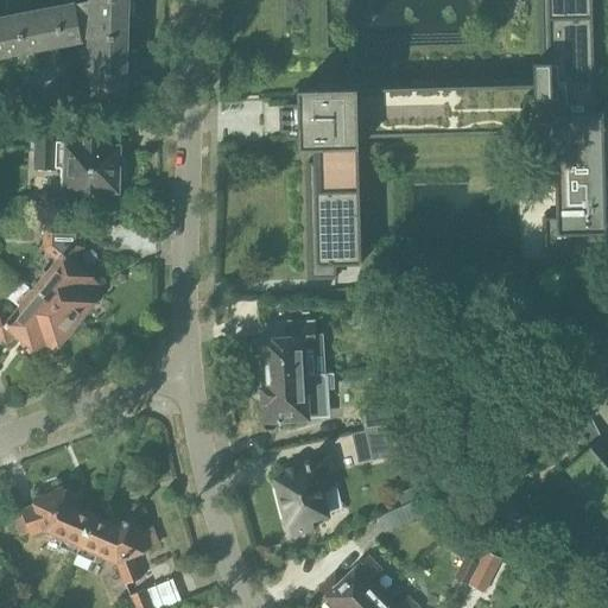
[(96,0),(94,94),(125,95),(127,0),(96,0)]
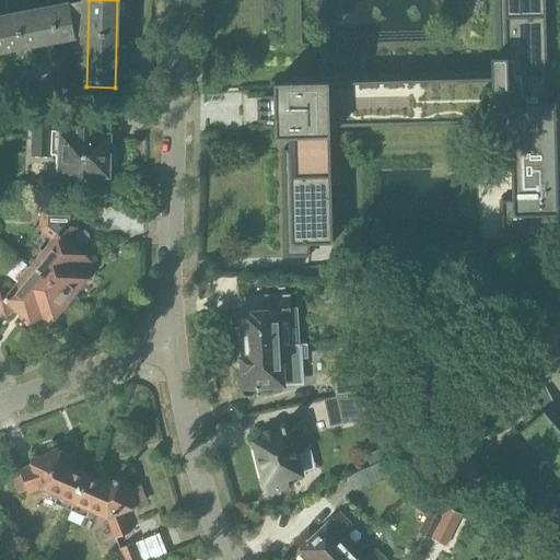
[(497,0),(499,60),(491,60),(491,72),(294,78),(294,84),(273,84),(273,96),(263,97),(264,128),(275,128),(275,139),(289,139),(289,150),(282,150),(286,257),(311,256),(310,245),(333,244),(329,125),(510,120),(512,201),(501,201),(502,232),(526,231),(526,218),(558,217),(558,188),(557,176),(557,159),(559,159),(559,98),(555,98),(548,98),(545,0),(497,0)]
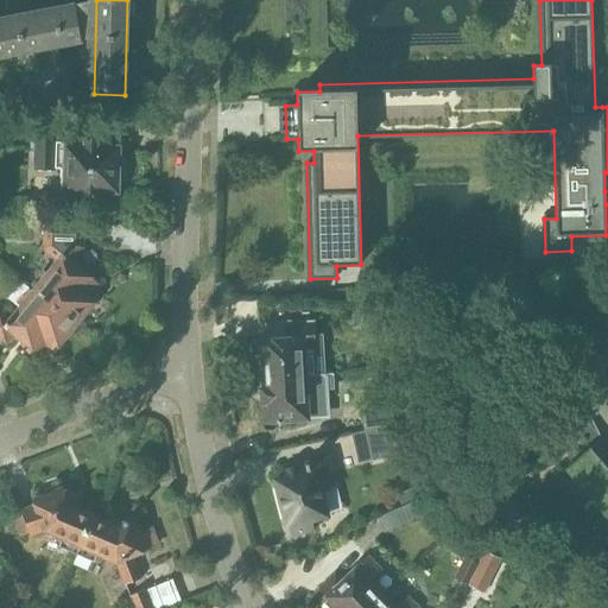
[(571,236),(571,251),(607,249),(607,0),(591,0),(595,107),(602,107),(607,107),(607,172),(605,172),(605,191),(606,204),(606,235),(571,236)]
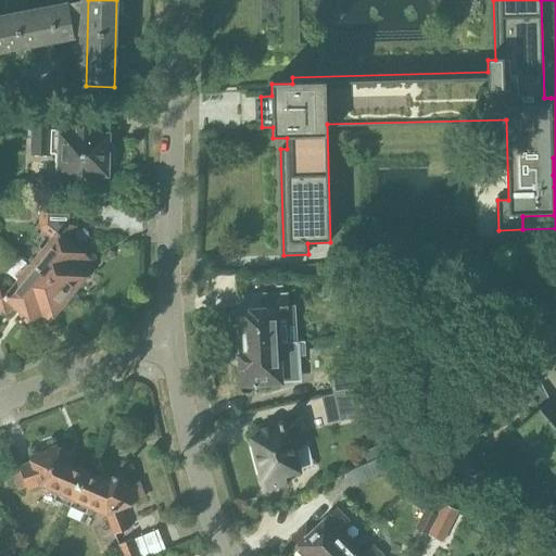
[(0,51),(74,38),(68,10),(0,22),(0,51)]
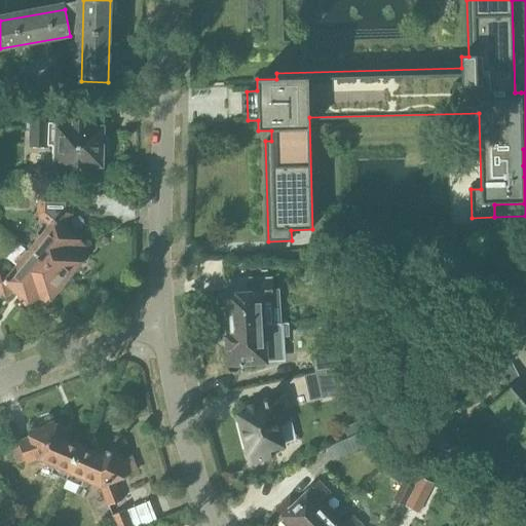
[(31,120),(30,147),(47,148),(47,146),(58,146),(57,174),(101,175),(101,156),(105,156),(107,153),(108,142),(105,139),(102,139),(102,120),(72,119),(72,122),(58,122),(58,123),(48,123),(48,121),(31,120)]
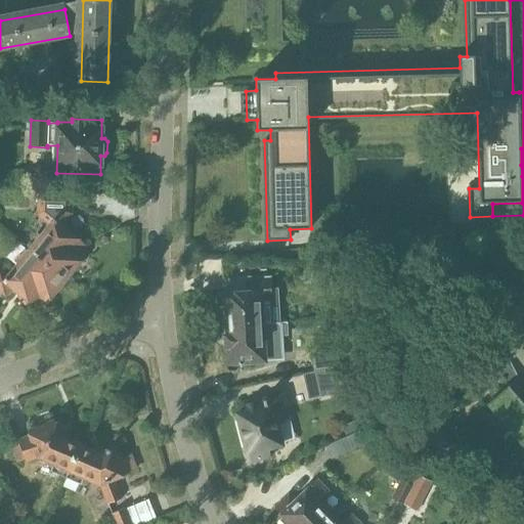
[(41,233),(29,249),(63,276),(84,253),(75,246),(79,239),(63,227),(61,225),(68,217),(71,213),(72,194),(54,194),(38,194),(38,204),(38,215),(50,226),(43,234),(41,233)]
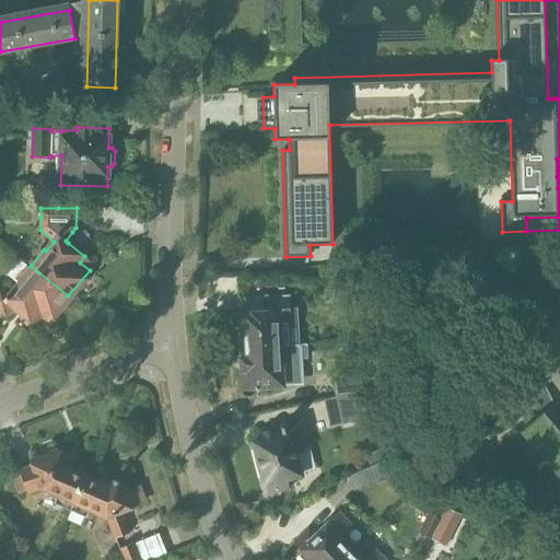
[(0,310),(8,316),(14,308),(31,323),(37,315),(46,323),(68,295),(31,266),(16,282),(19,284),(10,294),(0,286),(0,310)]
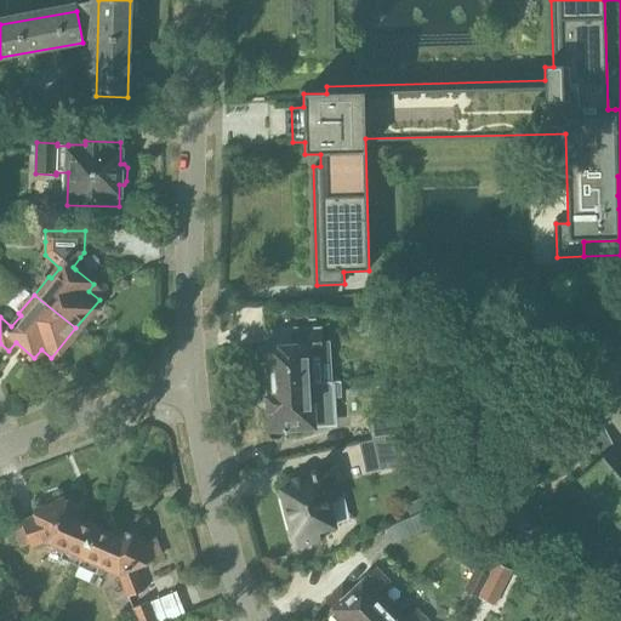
[(257,354),(257,355),(257,357),(257,358),(258,359),(258,360),(260,362),(261,362),(262,363),(263,363),(265,363),(267,363),(269,388),(309,386),(309,383),(330,382),(328,349),(323,349),(322,329),(294,330),(295,346),(265,347),(263,347),(262,348),(261,348),(260,348),(260,349),(258,349),(258,351),(257,352),(257,353),(257,354)]
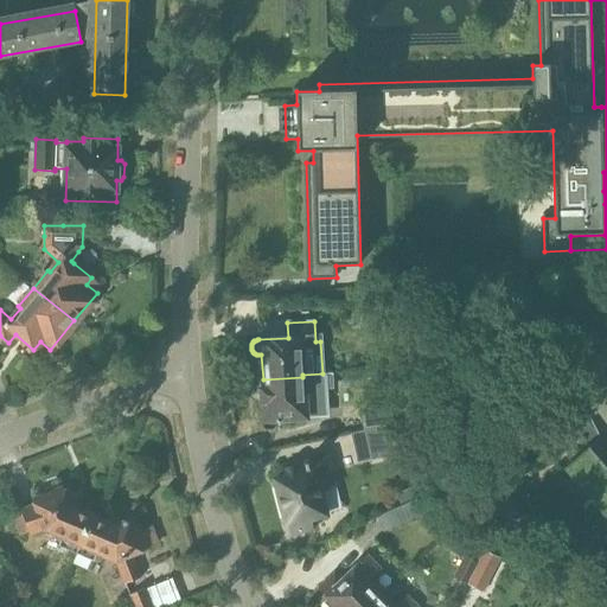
[(263,388),(260,388),(262,423),(262,425),(262,426),(263,428),(264,429),(266,430),(267,430),(269,430),(270,430),(273,430),(274,429),(275,428),(276,427),(275,421),(307,419),(325,417),(324,390),(334,390),(333,374),(323,374),(302,375),(302,377),(263,379),(263,388)]
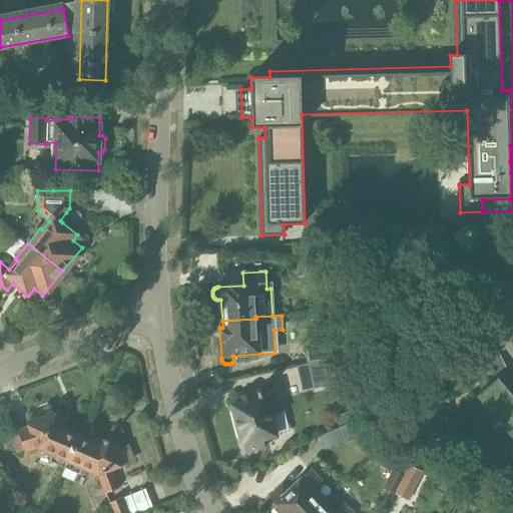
[(306,352),(308,362),(332,357),(330,346),(306,352)]
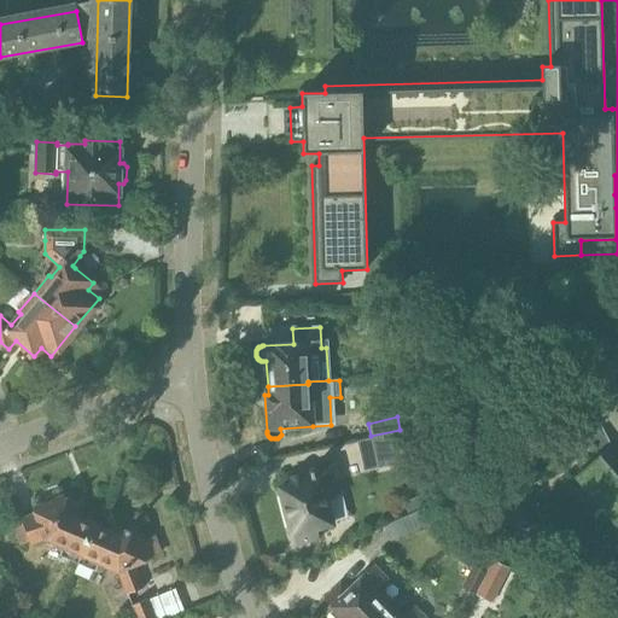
[(400,430),(371,436),(379,470),(407,462),(400,430)]
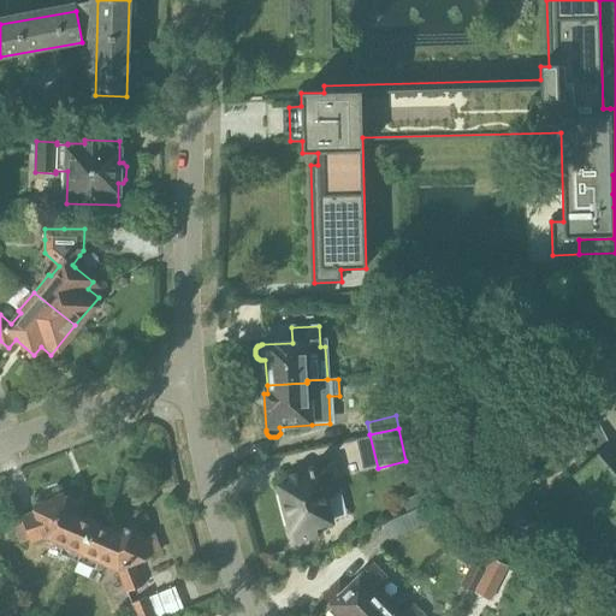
[(292,484),(279,487),(295,543),(317,537),(314,528),(331,523),(325,496),(339,492),(332,463),(317,467),(317,468),(290,475),(292,484)]
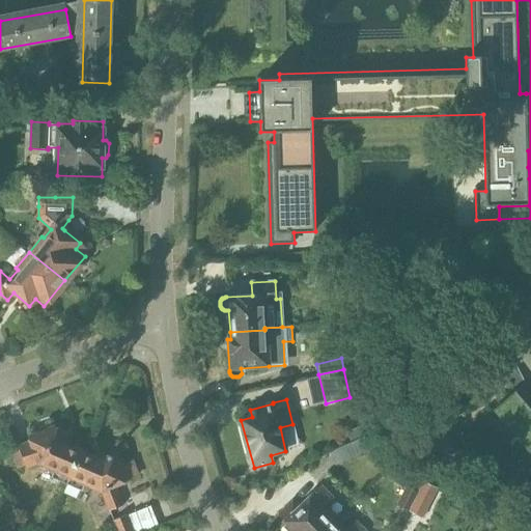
[(32,442),(19,448),(26,466),(26,468),(42,463),(72,476),(82,452),(61,443),(55,427),(50,428),(48,425),(32,431),(33,435),(30,436),(32,442)]
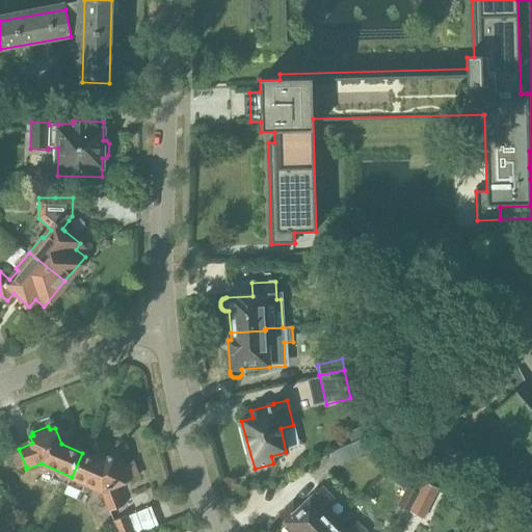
[(422,454),(431,445),(422,435),(414,445),(422,454)]
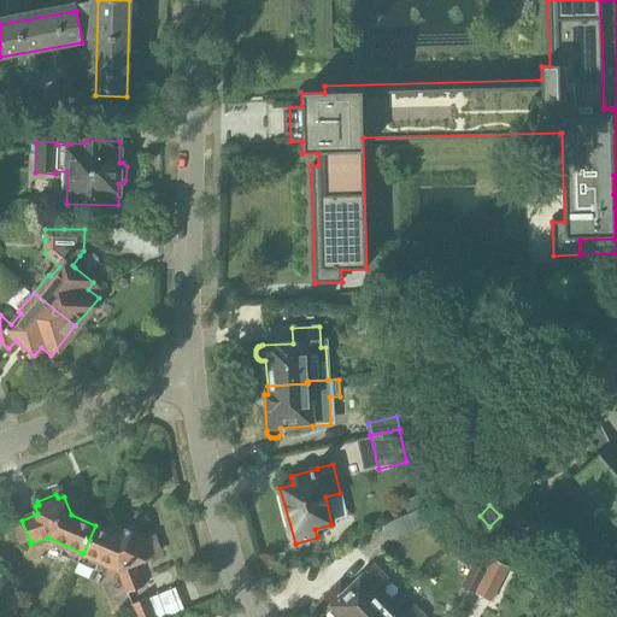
[(389,541),(435,521),(429,509),(385,529),(389,541)]
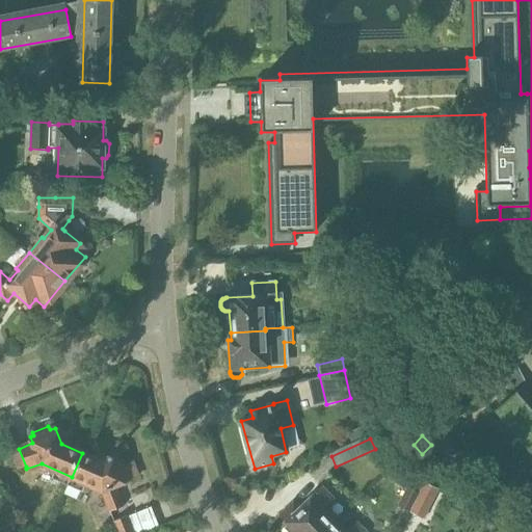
[(19,449),(10,452),(17,471),(26,467),(19,449)]
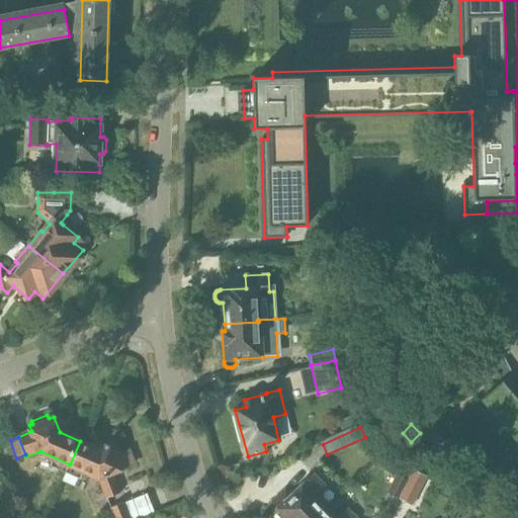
[(80,441),(70,464),(99,478),(107,499),(119,494),(112,475),(136,465),(130,449),(119,453),(116,443),(112,445),(111,443),(97,448),(80,441)]
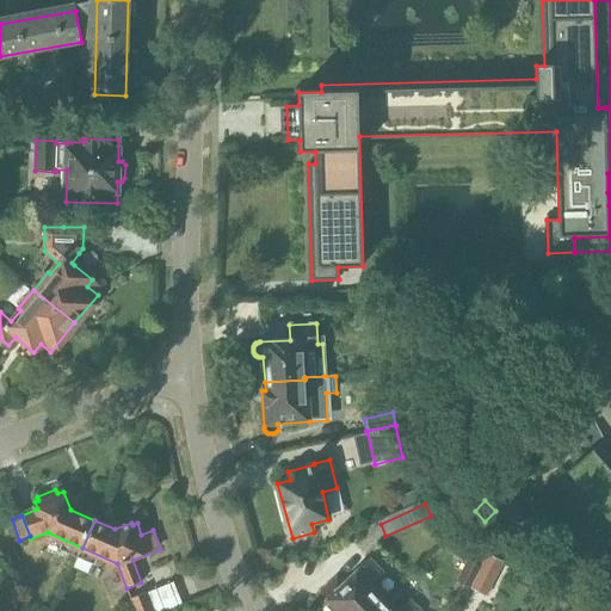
[(488,555),(482,568),(471,588),(487,597),(504,562),(488,555)]
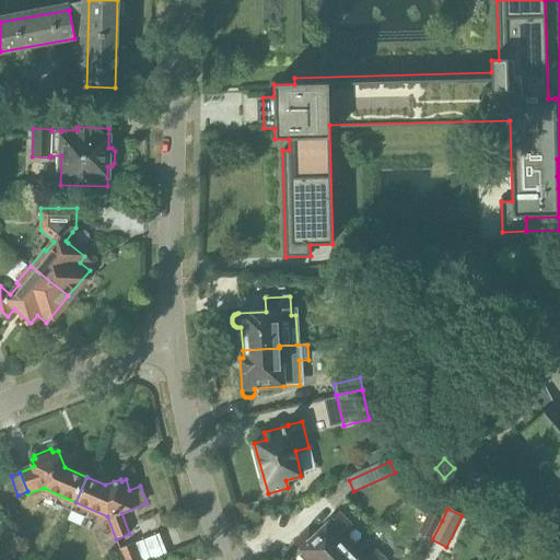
[(339,512),(316,535),(308,527),(293,543),(300,550),(299,552),(300,553),(298,556),(302,559),(340,559),(353,547),(340,534),(350,524),(339,512)]
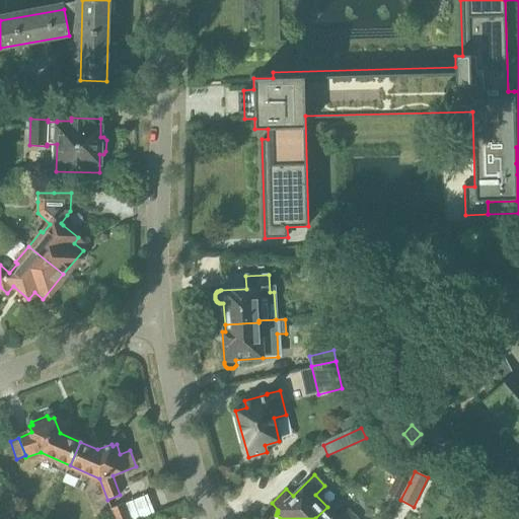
[(388,494),(400,500),(410,483),(397,476),(388,494)]
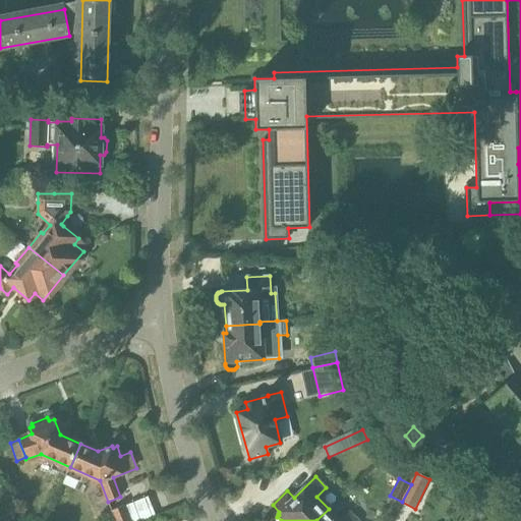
[(114,520),(130,520),(124,506),(111,511),(114,520)]
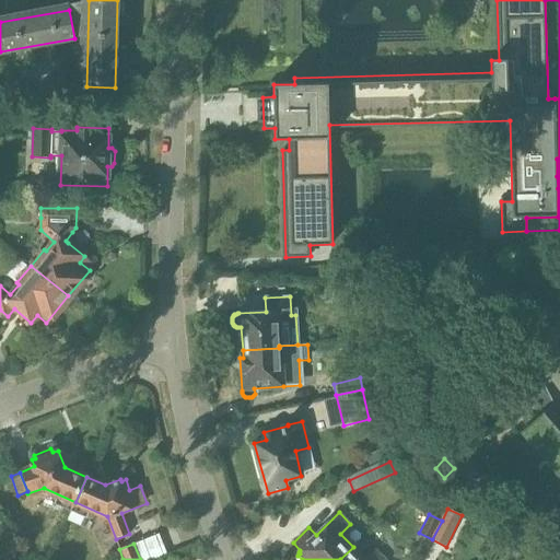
[(365,559),(353,547),(340,559),(386,559),(376,549),(365,559)]
